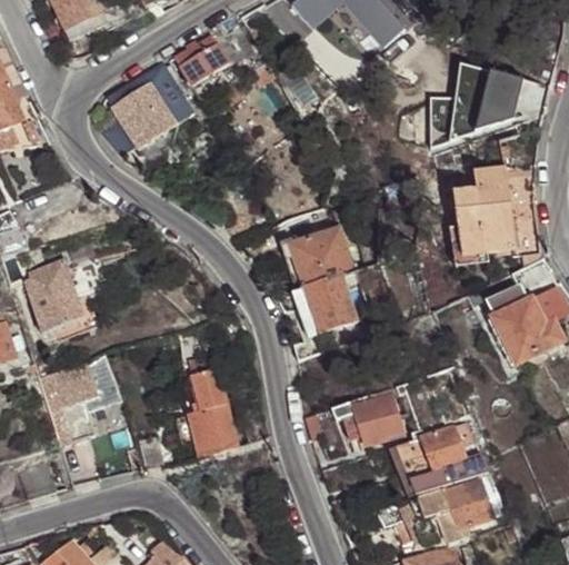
[(50,0),(62,29),(102,10),(97,0),(50,0)]
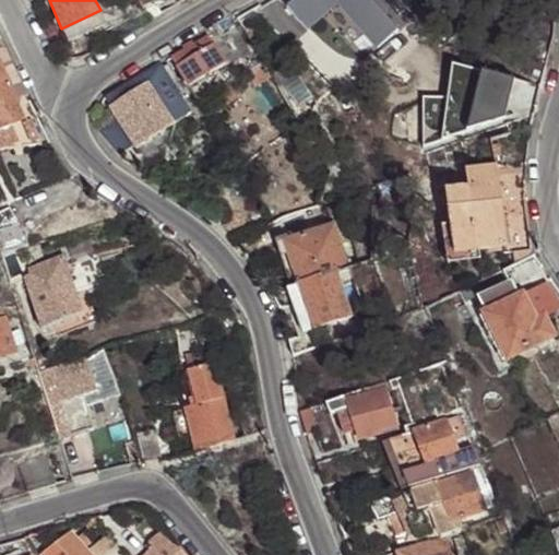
[(293,0),(286,7),(305,28),(336,1),(377,45),(396,26),(371,0),(293,0)]
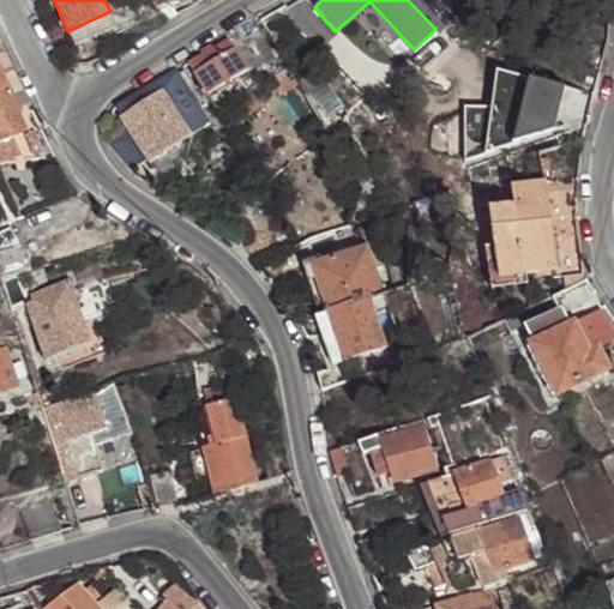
[(115,22),(110,11),(67,31),(73,42),(115,22)]
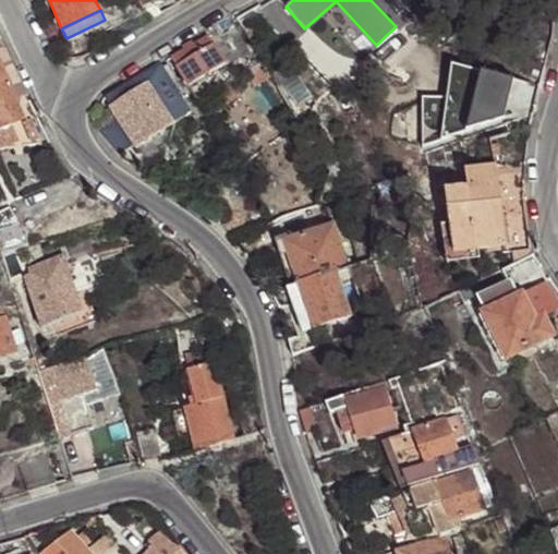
[(487,20),(476,12),(468,24),(477,32),(487,20)]
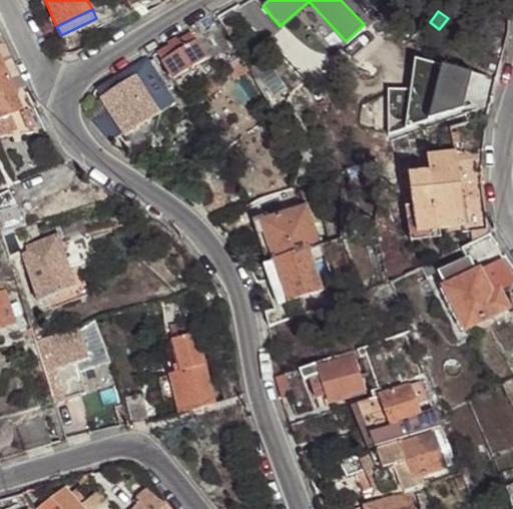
[(215,16),(205,23),(222,49),(231,43),(215,16)]
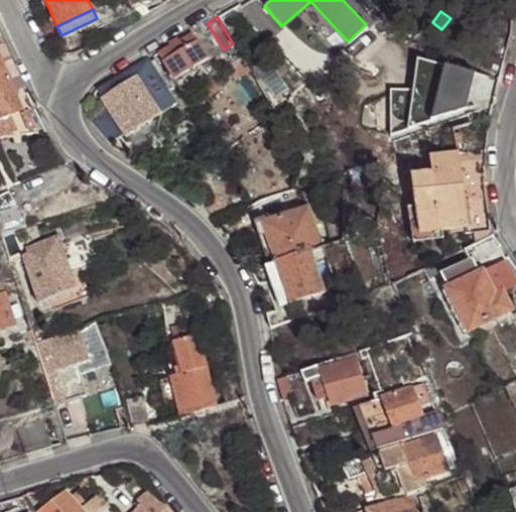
[(224,49),(207,23),(171,42),(155,51),(173,80),(210,58),(224,49)]
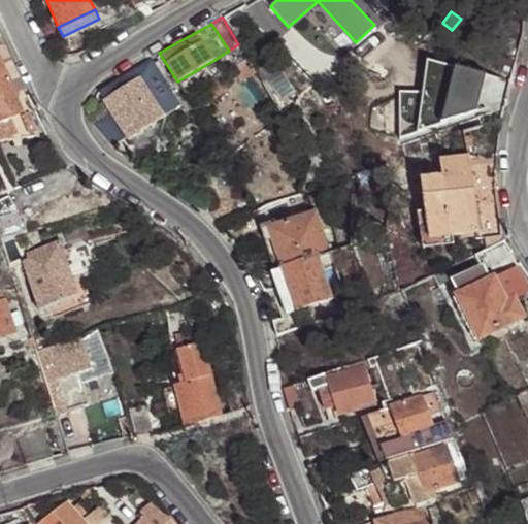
[(215,60),(177,82),(184,91),(221,72),(215,60)]
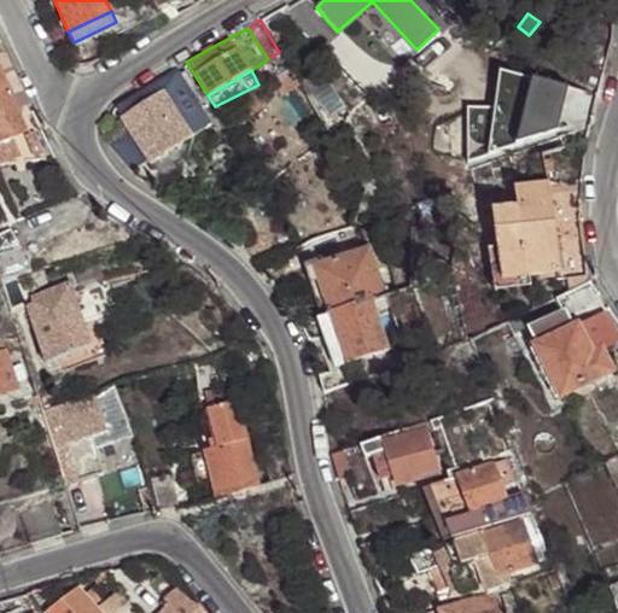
[(0,111),(12,106),(16,104),(0,71),(0,111)]
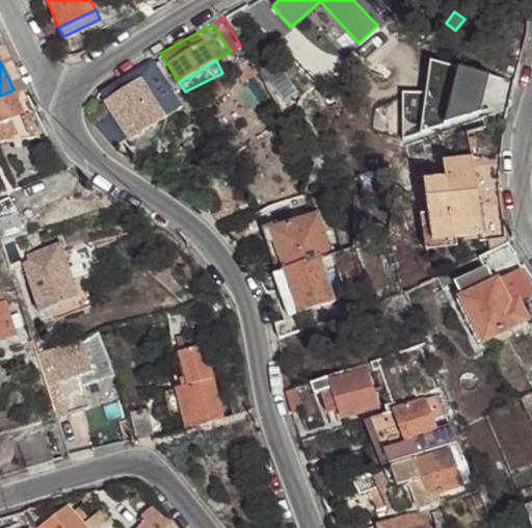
[(429,87),(413,86),(413,123),(500,125),(502,62),(429,61),(429,87)]
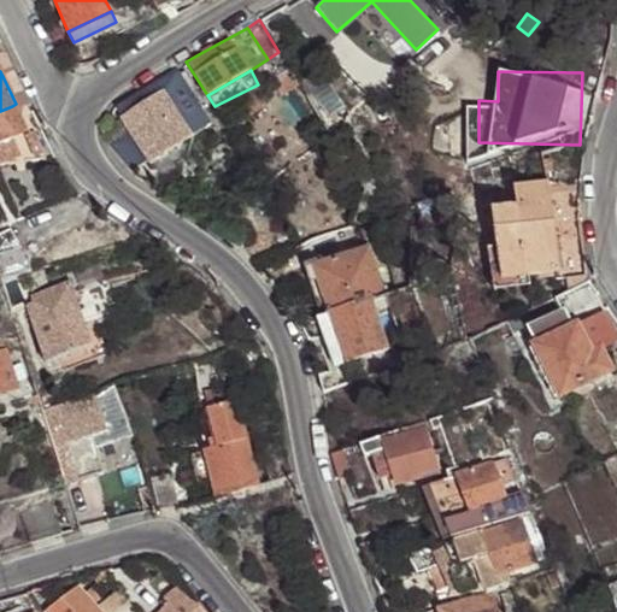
[(189,136),(210,123),(178,72),(159,84),(162,90),(189,136)]
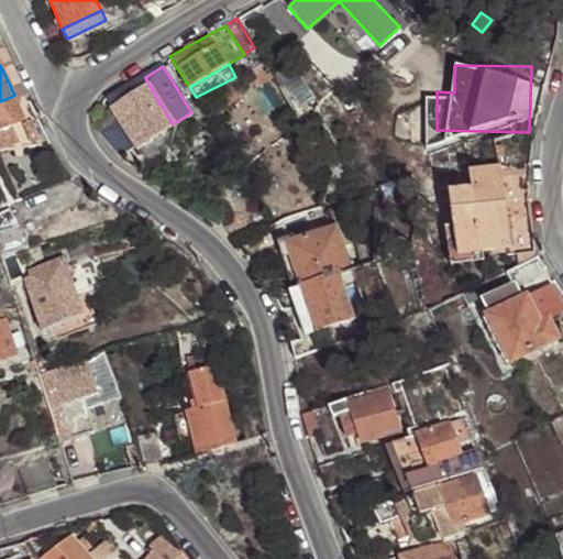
[(131,79),(121,86),(127,94),(147,83),(145,77),(141,73),(131,79)]
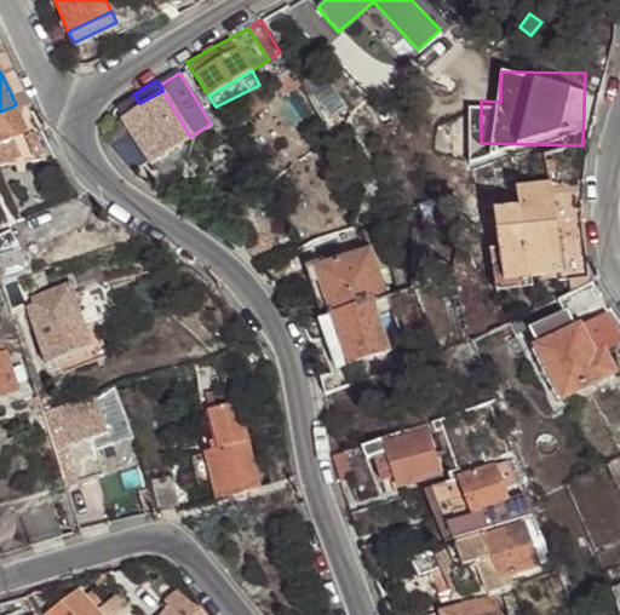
[(150,162),(190,137),(162,91),(139,103),(121,116),(150,162)]
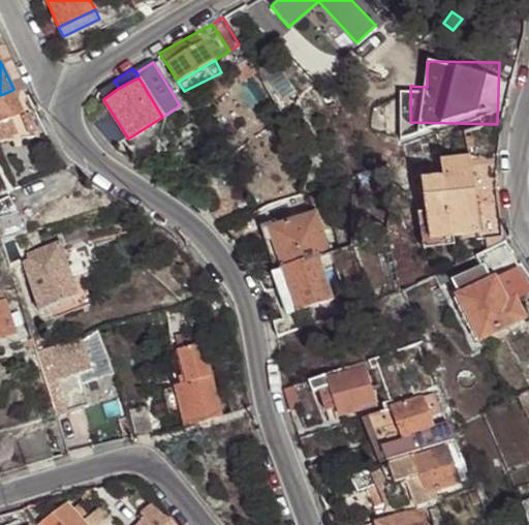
[(114,81),(97,90),(103,99),(119,88),(114,81)]
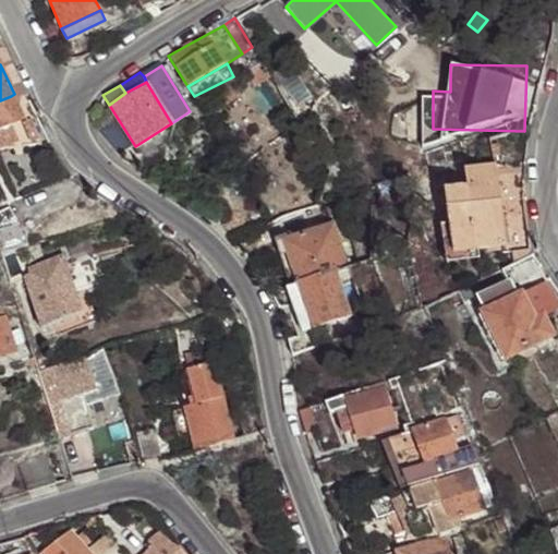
[(20,115),(11,96),(0,100),(9,120),(20,115)]
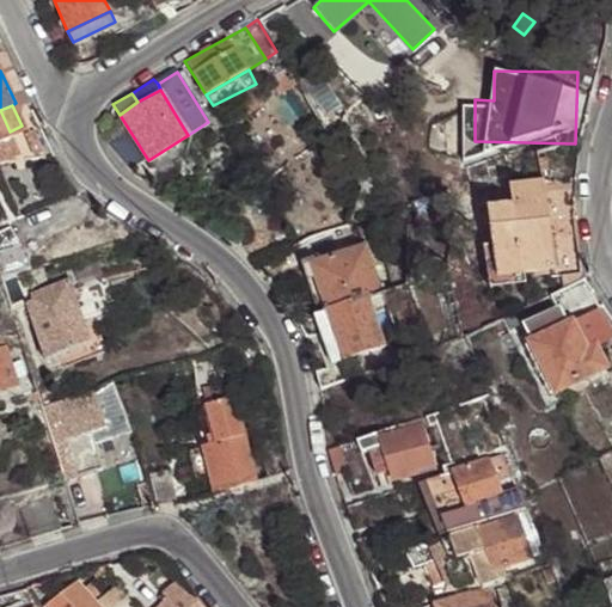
[(10,132),(0,110),(0,143),(6,141),(13,138),(10,132)]
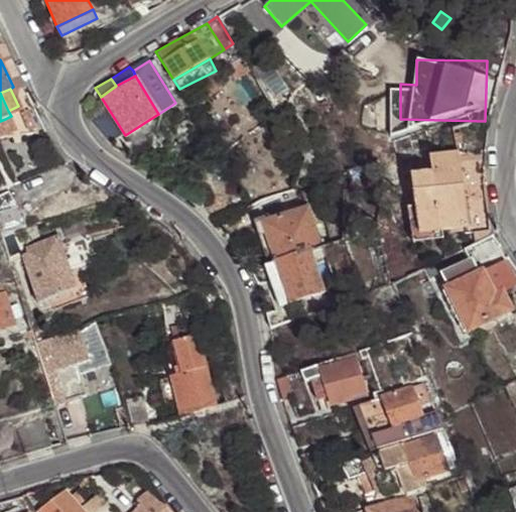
[(101,138),(110,145),(125,135),(101,97),(88,121),(97,134),(101,138)]
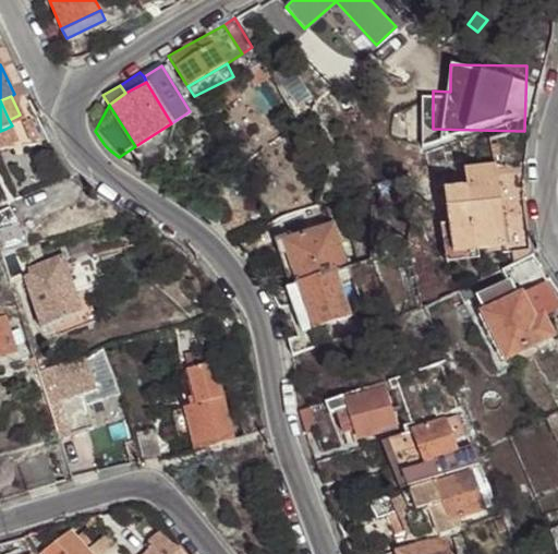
[(159,172),(205,131),(190,111),(171,123),(135,146),(119,157),(159,172)]
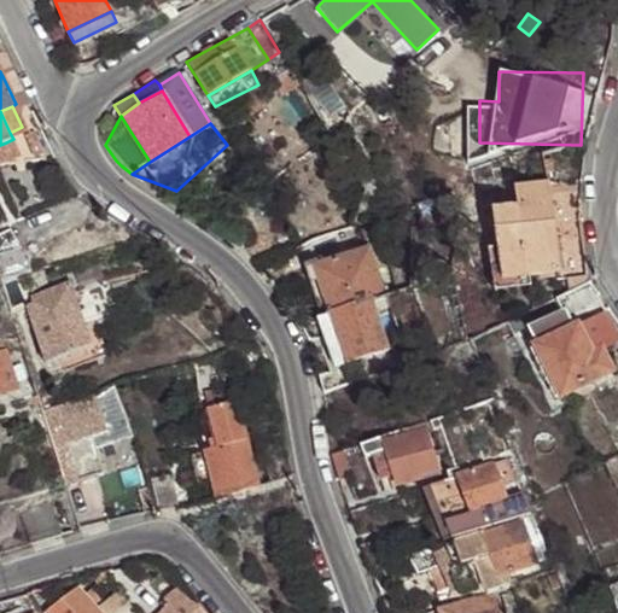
[(0,164),(15,157),(6,142),(0,145),(0,164)]
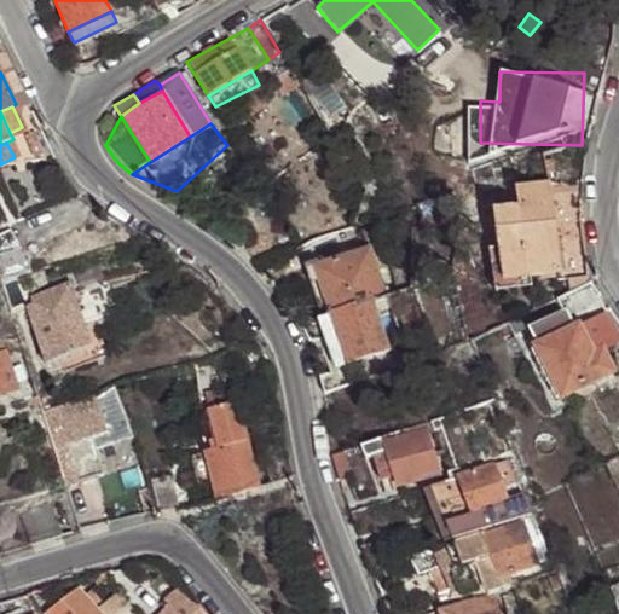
[(491,207),(495,244),(553,220),(547,180),(514,186),(516,202),(491,207)]
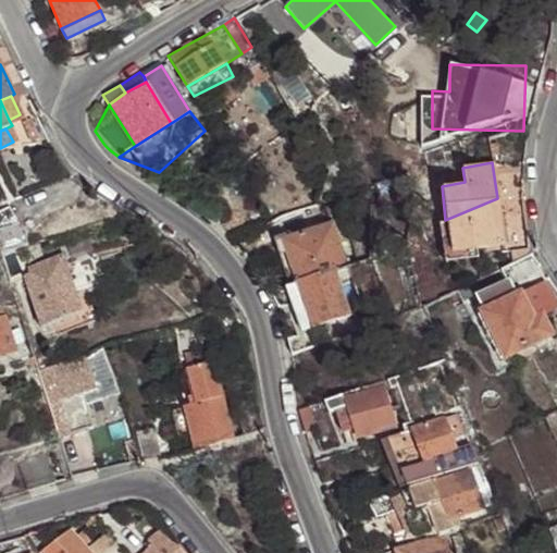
[(497,198),(445,220),(450,252),(504,245),(497,198)]
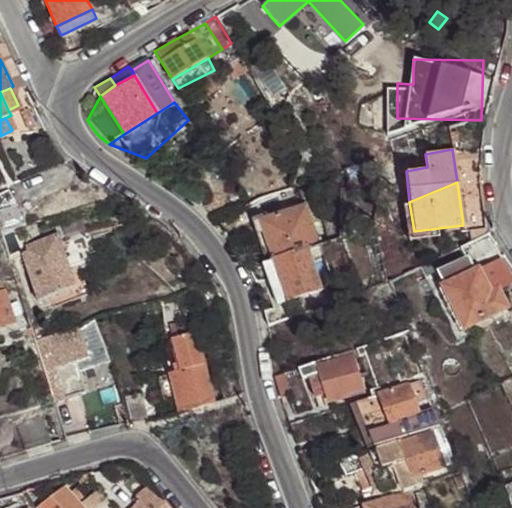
[(305,244),(318,239),(303,200),(256,218),(271,257),(305,244)]
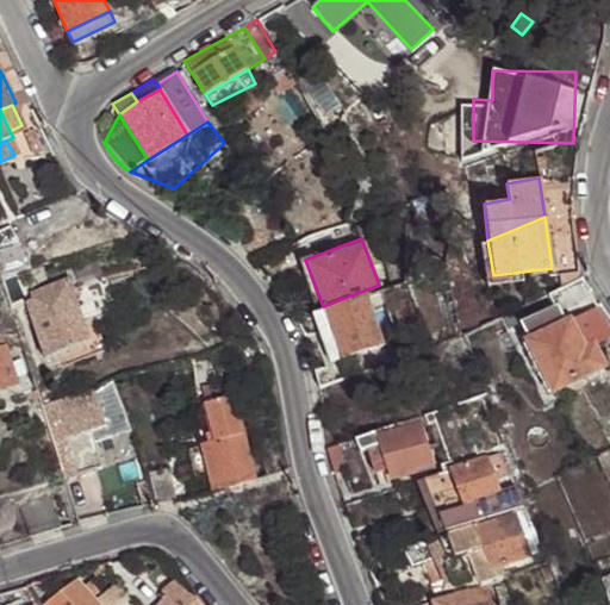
[(51,289),(57,305),(73,299),(66,285),(51,289)]
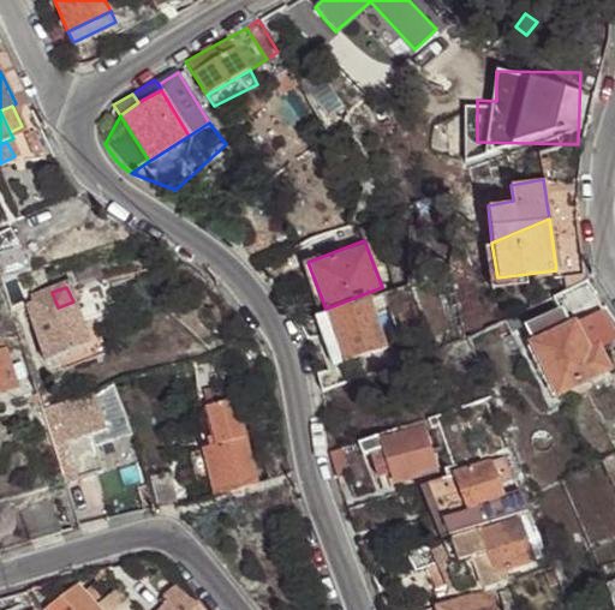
[(386,341),(366,293),(326,309),(328,316),(344,357),(386,341)]
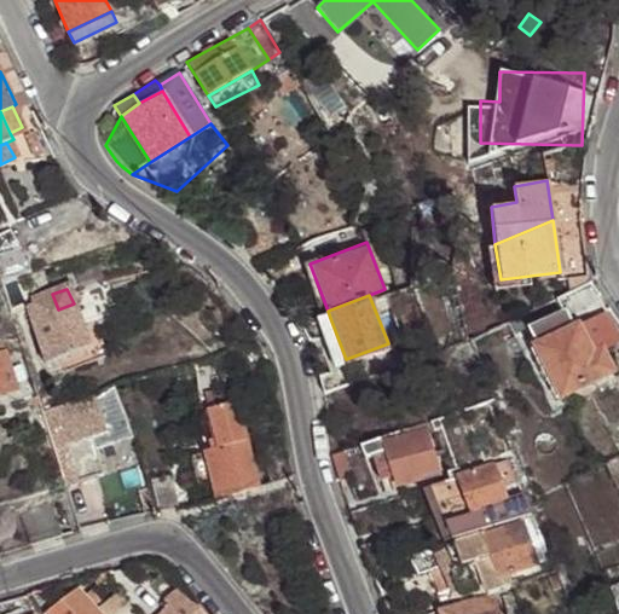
[(74,303),(58,310),(32,319),(45,361),(90,345),(74,303)]
